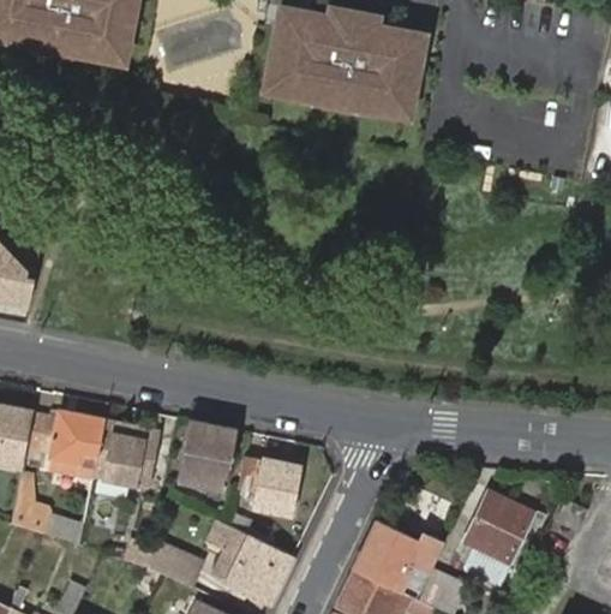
[(0,0),(0,40),(115,61),(119,42),(127,43),(133,0),(0,0)]
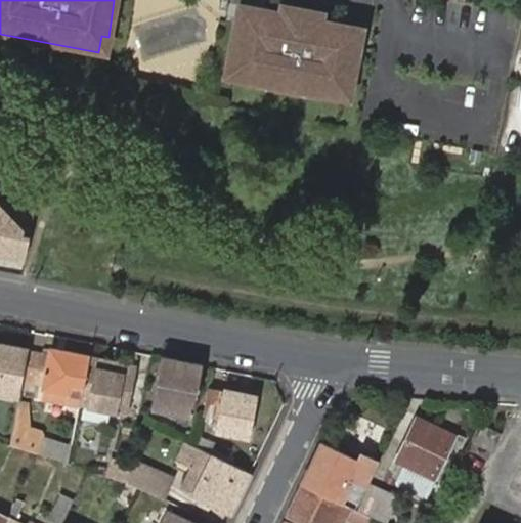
[(281,10),(247,5),(245,20),(237,20),(231,59),(239,60),(235,78),(344,96),(346,80),(354,81),(360,41),(353,40),(355,25),(322,19),(324,10),(309,8),(308,13),(301,17),(297,12),(298,6),(283,3),(281,10)]
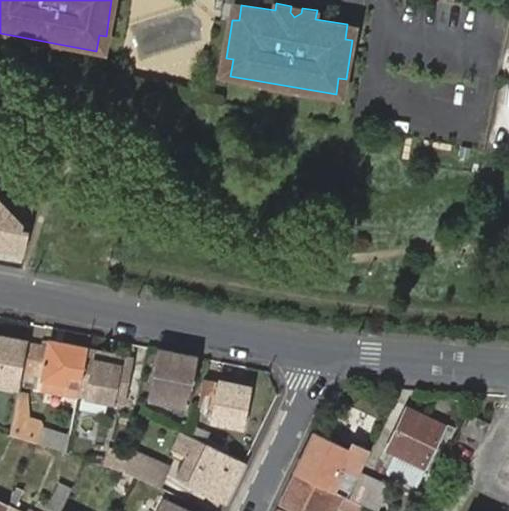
[(241,5),(235,4),(232,20),(239,20),(241,5)]
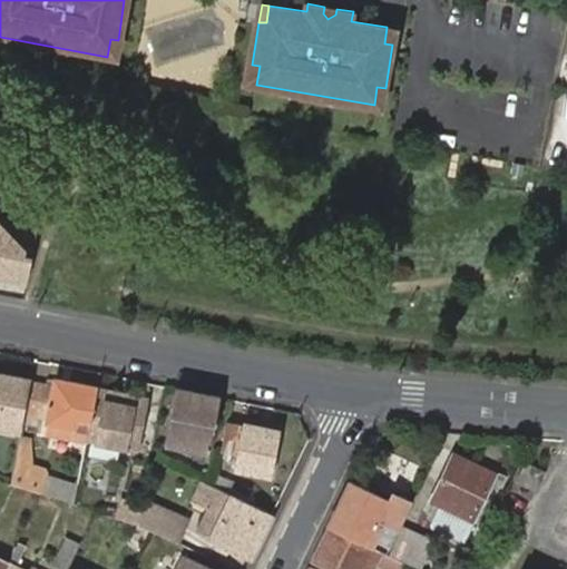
[(336,9),(324,7),(323,13),(328,19),(335,15),(336,9)]
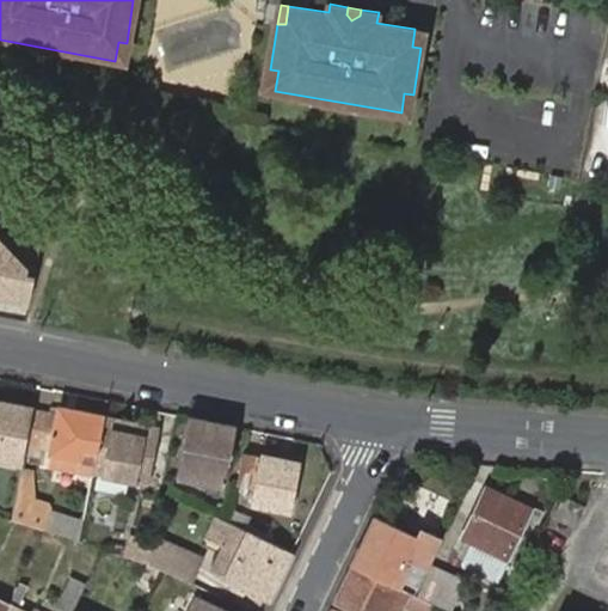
[(423,31),(415,29),(412,47),(421,48),(423,31)]
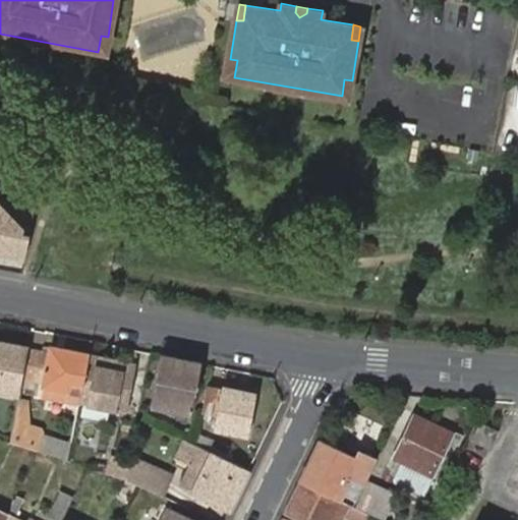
[(106,53),(108,37),(101,36),(98,52),(106,53)]
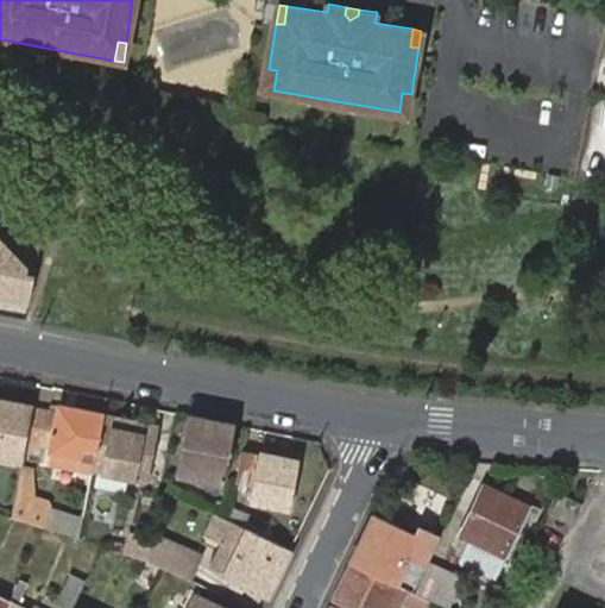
[(277,70),(269,69),(265,89),(273,91),(277,70)]
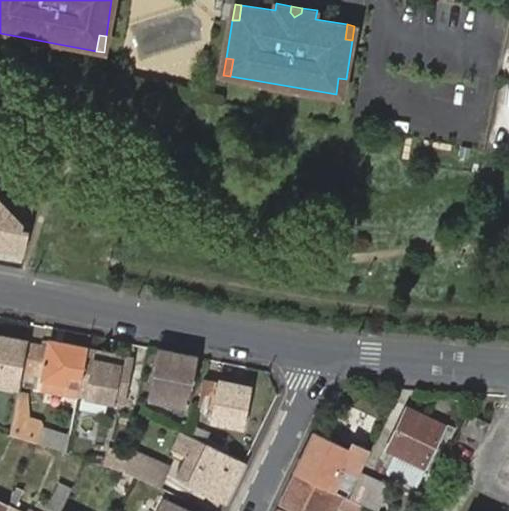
[(346,79),(338,78),(336,94),(343,96),(346,79)]
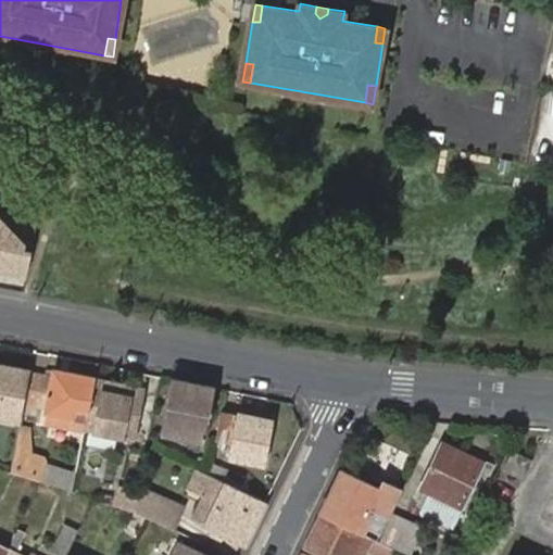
[(0,269),(25,276),(29,254),(20,252),(21,244),(0,222),(0,269)]
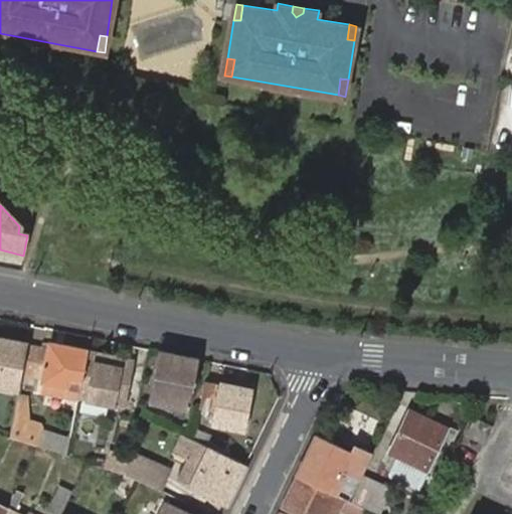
[(0,386),(20,391),(23,374),(29,344),(0,337),(0,386)]
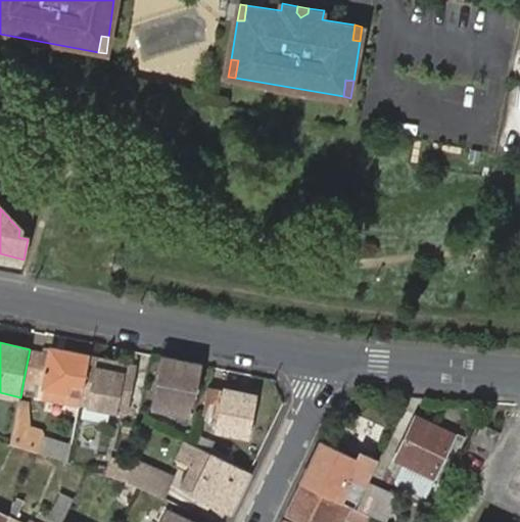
[(82,394),(91,356),(52,347),(51,354),(30,349),(24,380),(44,384),(42,397),(65,401),(67,392),(82,394)]
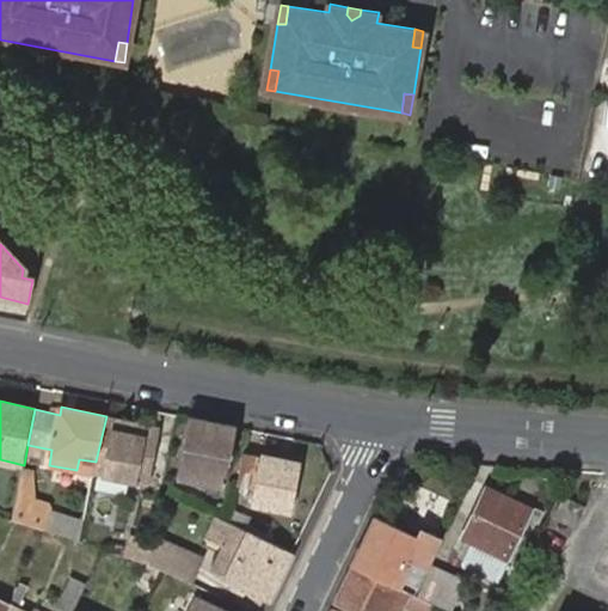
[(225,484),(238,427),(191,415),(178,475),(225,484)]
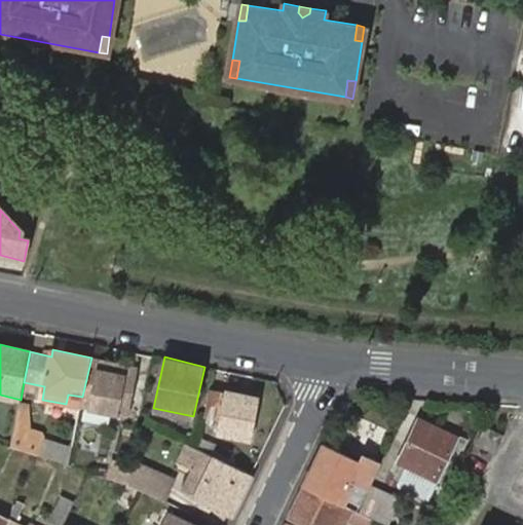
[(136,368),(91,358),(82,397),(81,403),(126,413),(136,368)]
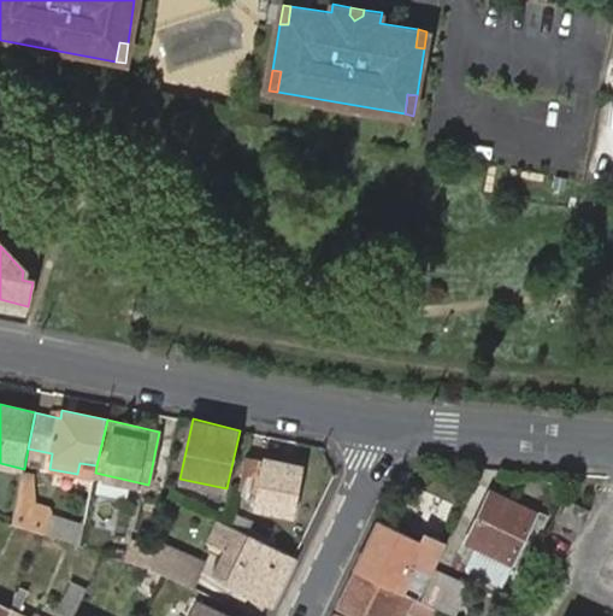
[(248,457),(241,490),(259,493),(255,509),(295,516),(304,468),(248,457)]
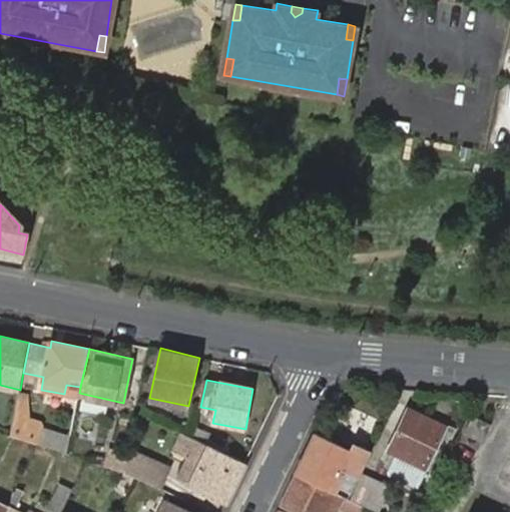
[(79,393),(80,387),(66,385),(64,394),(78,397),(79,393)]
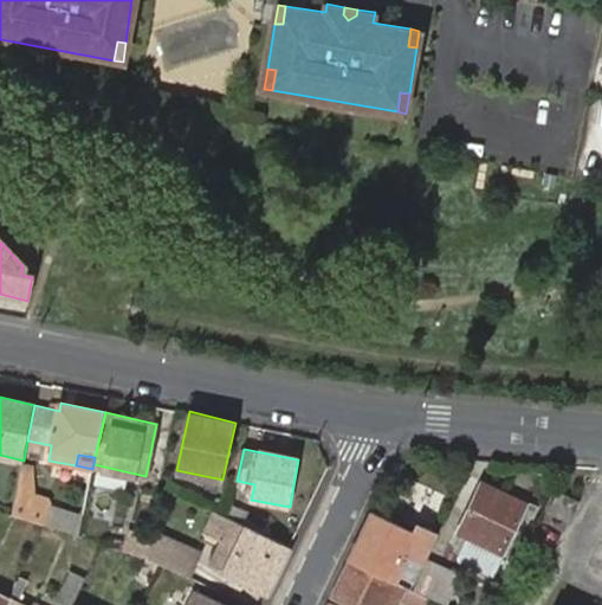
[(82,515),(50,503),(51,496),(40,494),(34,465),(23,463),(13,513),(77,534),(82,515)]
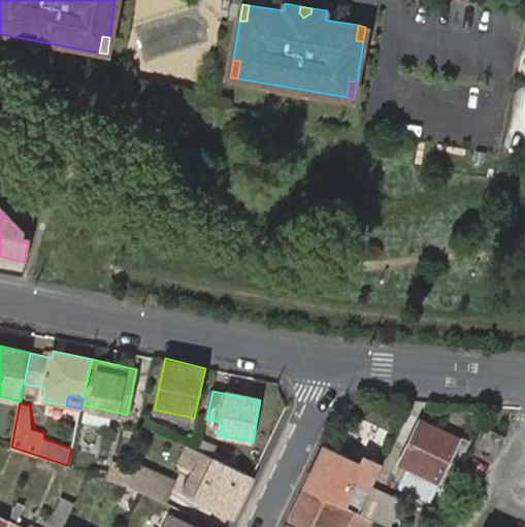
[(422,420),(402,463),(414,467),(408,476),(435,489),(459,437),(422,420)]
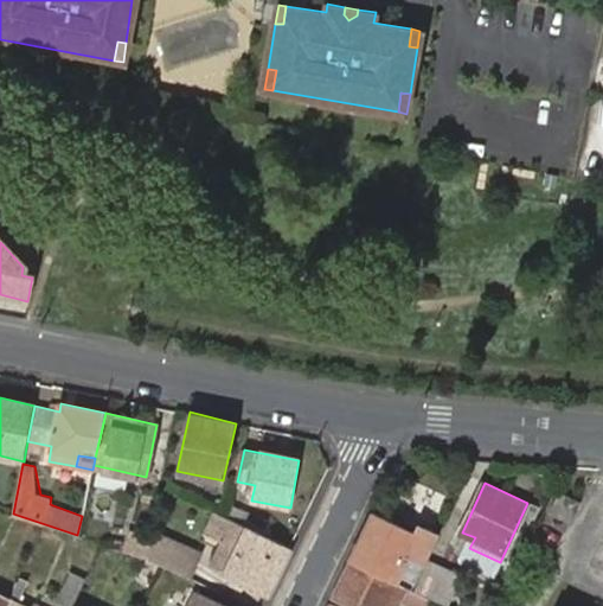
[(549,514),(570,524),(579,502),(558,493),(549,514)]
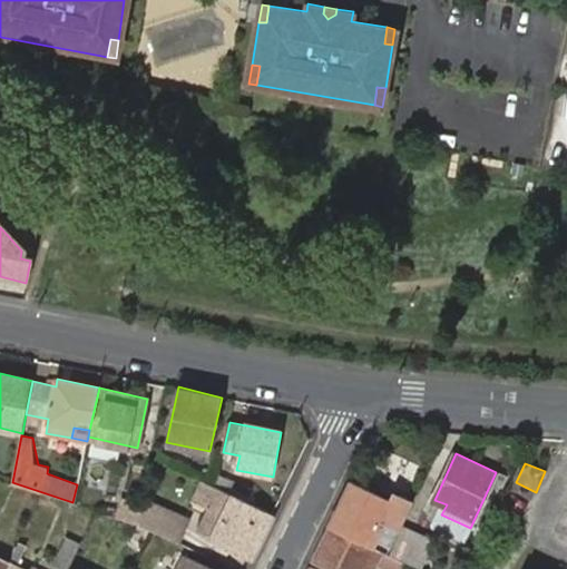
[(354,481),(332,527),(385,553),(390,555),(413,502),(373,484),(371,489),(354,481)]
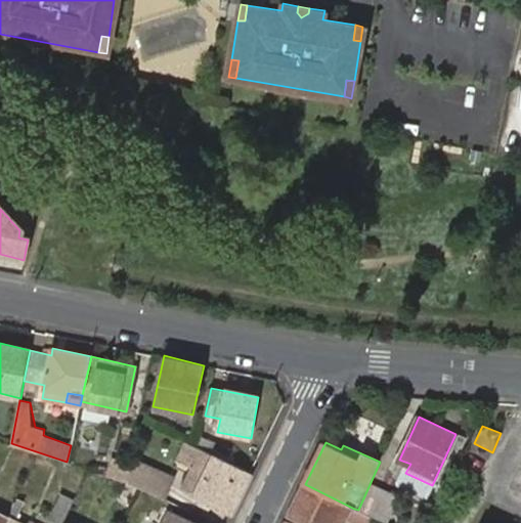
[(193,493),(234,513),(252,478),(233,470),(235,466),(184,444),(177,463),(190,468),(202,473),(194,491),(193,493)]
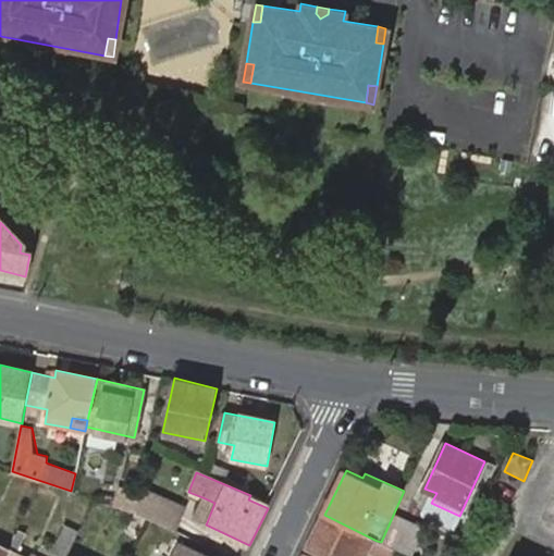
[(117,492),(113,506),(134,514),(137,497),(117,492)]
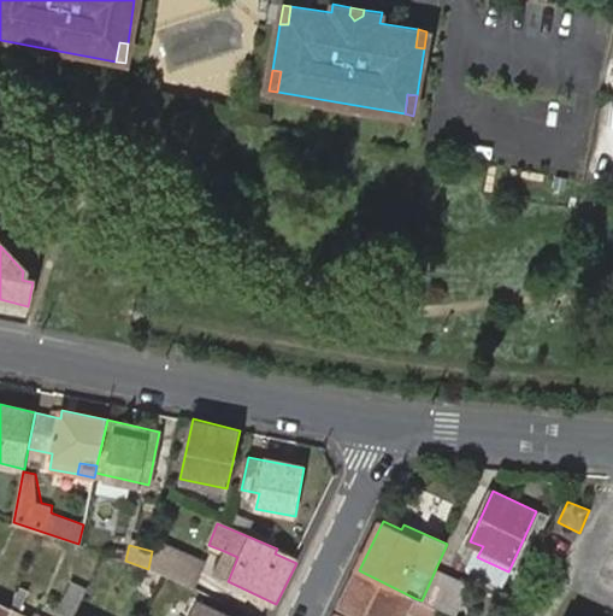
[(152,551),(148,569),(189,586),(199,564),(153,545),(152,551)]
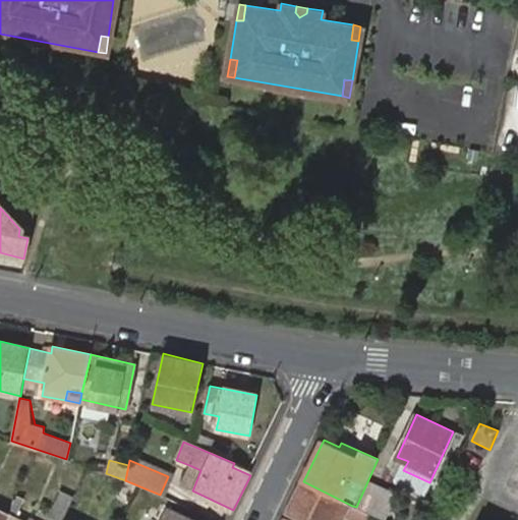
[(200,470),(189,465),(181,483),(193,488),(200,470)]
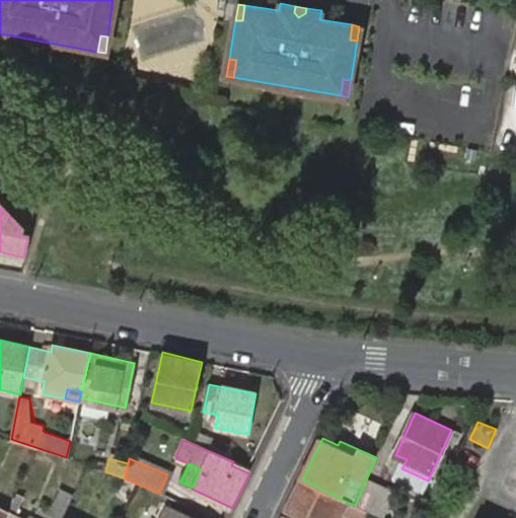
[(302,479),(288,509),(305,517),(344,517),(347,512),(351,504),(302,479)]
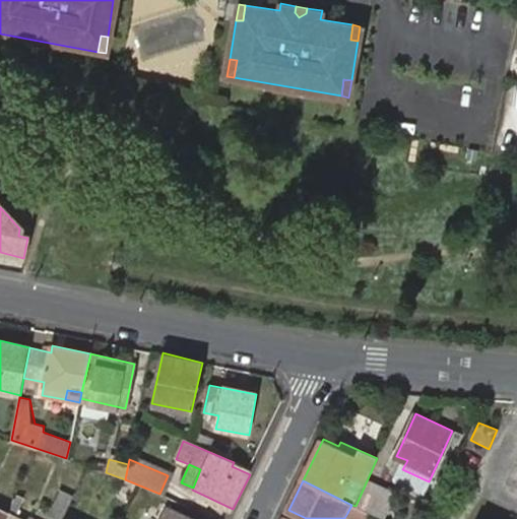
[(360,504),(383,516),(390,501),(376,494),(378,488),(369,483),(360,504)]
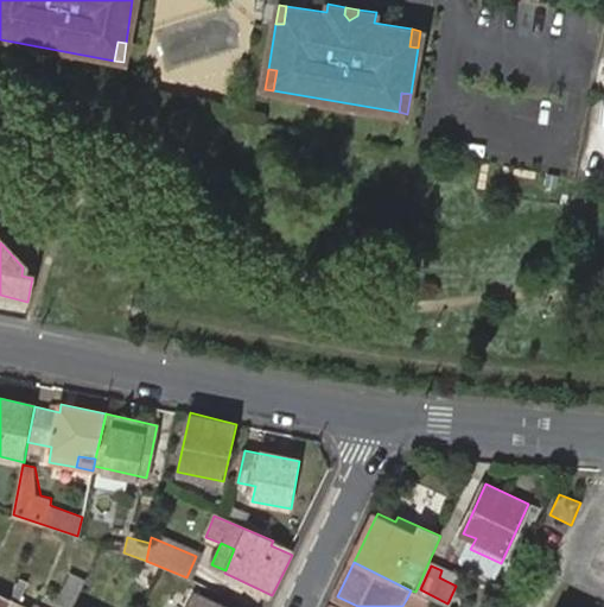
[(61,606),(69,606),(82,583),(68,576),(52,602),(61,606)]
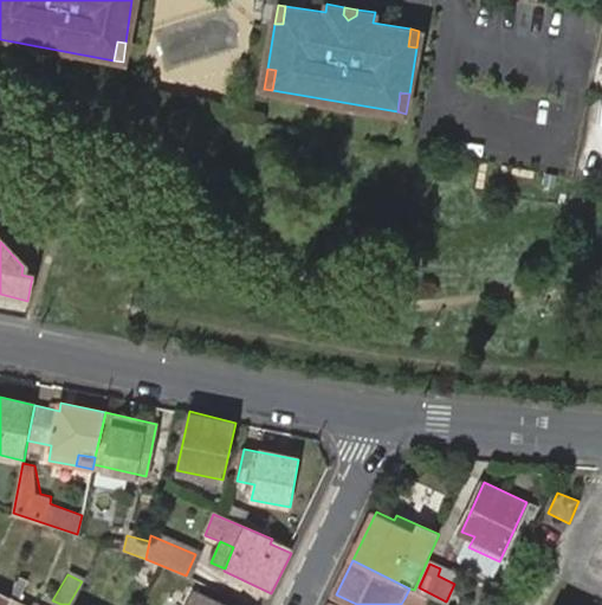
[(7,575),(0,590),(0,594),(6,598),(15,579),(7,575)]
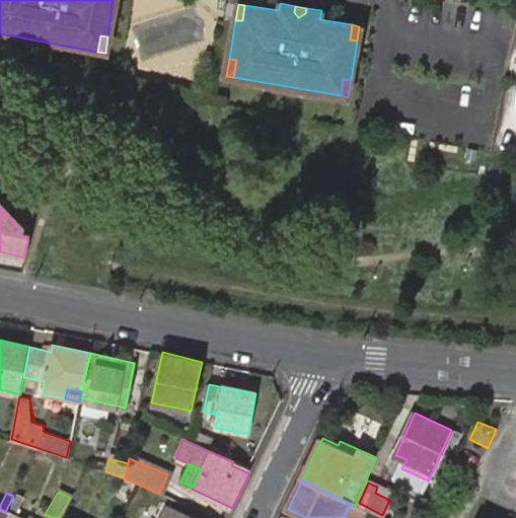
[(5,512),(1,517),(18,517),(13,515),(21,498),(14,495),(13,496),(5,512)]
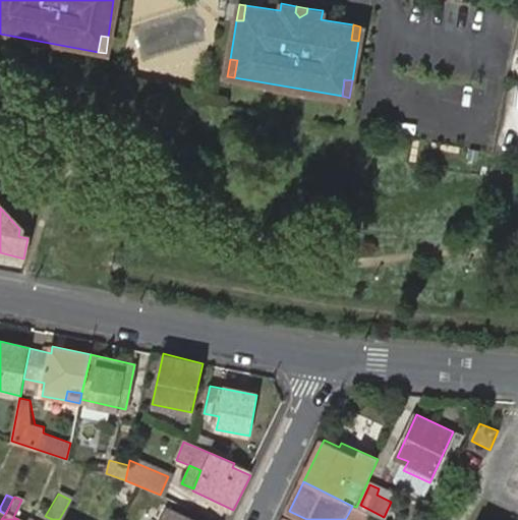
[(391,502),(384,517),(389,519),(398,519),(405,509),(391,502)]
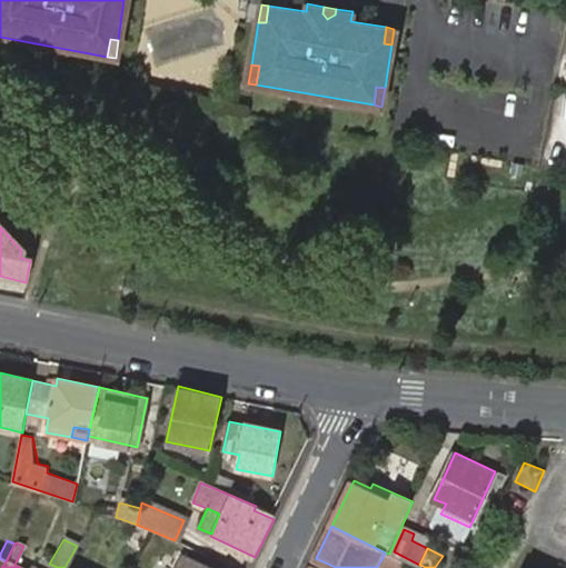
[(385,552),(380,561),(393,567),(400,567),(405,561),(389,554),(385,552)]
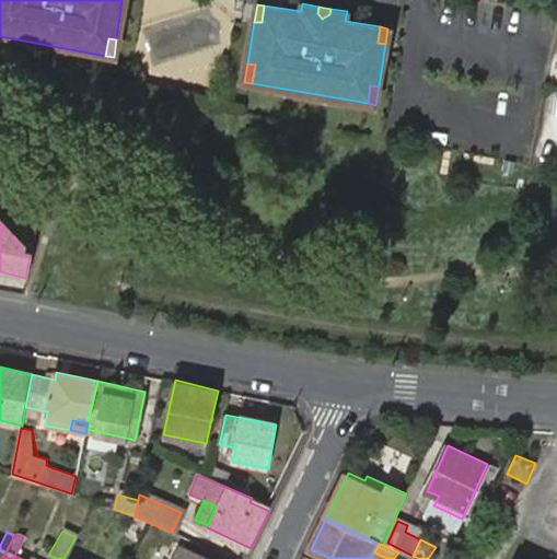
[(211,558),(185,547),(178,558),(211,558)]
